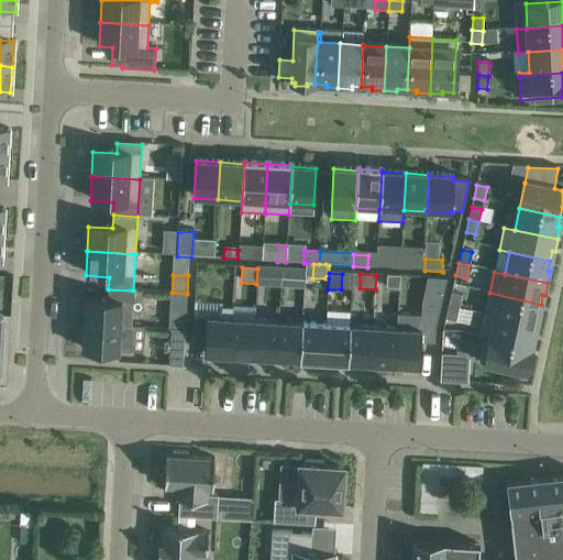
[(387,276),(386,289),(399,289),(400,276),(387,276)]
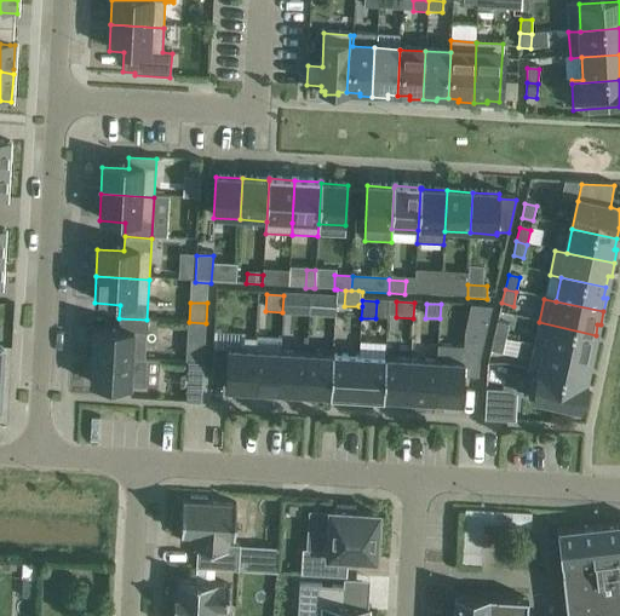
[(144,361),(145,334),(147,334),(148,320),(147,320),(119,318),(119,333),(93,330),(91,358),(132,361),(144,361)]
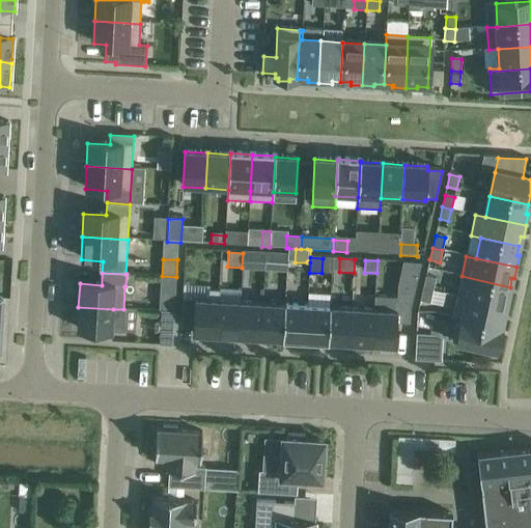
[(510,287),(462,276),(457,297),(507,308),(510,297),(508,296),(510,287)]
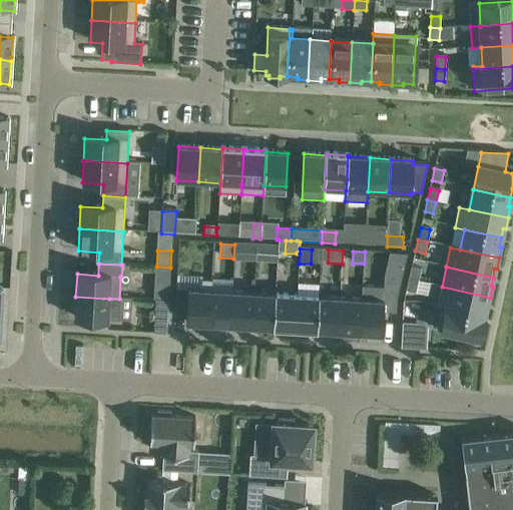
[(421,270),(412,268),(409,280),(418,282),(421,270)]
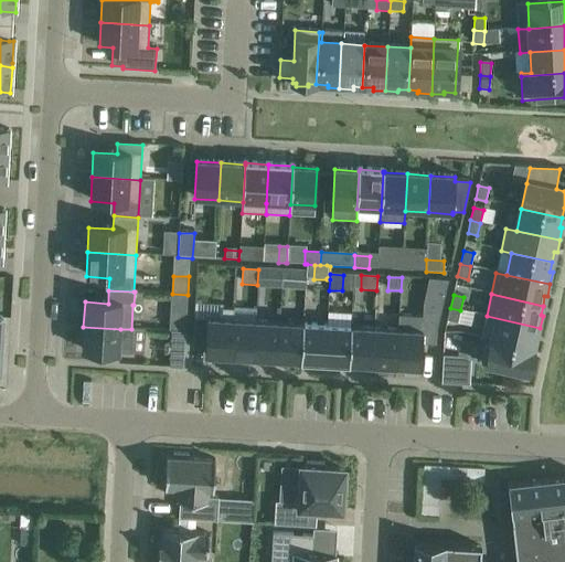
[(396,368),(420,369),(423,345),(435,345),(436,332),(443,304),(423,303),(422,317),(400,316),(398,330),(396,368)]
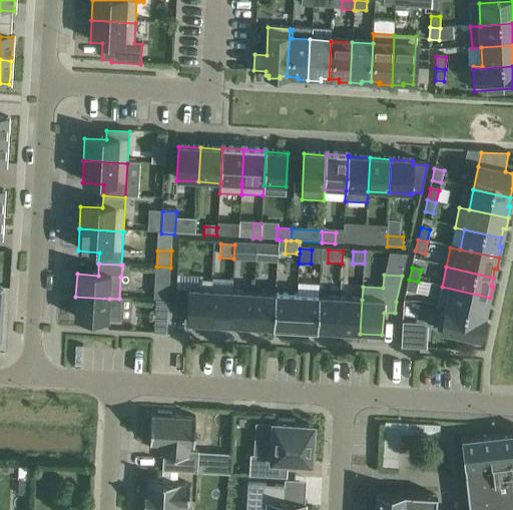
[(418,282),(409,280),(406,291),(415,293),(418,282)]
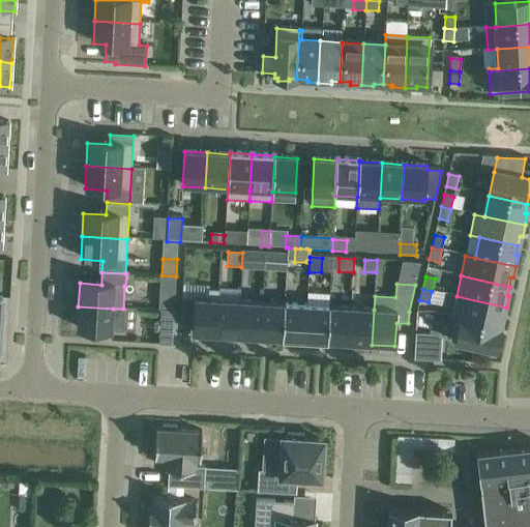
[(182,299),(180,324),(193,324),(193,328),(193,334),(215,335),(217,301),(217,291),(209,290),(208,300),(195,299),(182,299)]
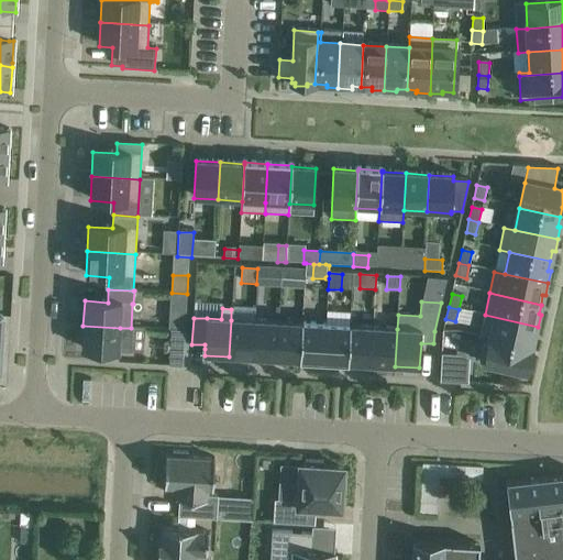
[(170,311),(169,331),(172,331),(185,331),(186,313),(170,311)]
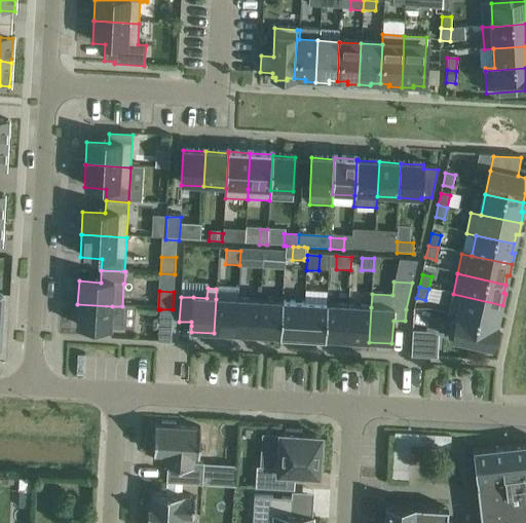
[(502,305),(453,294),(448,314),(453,315),(496,325),(498,316),(500,316),(502,305)]
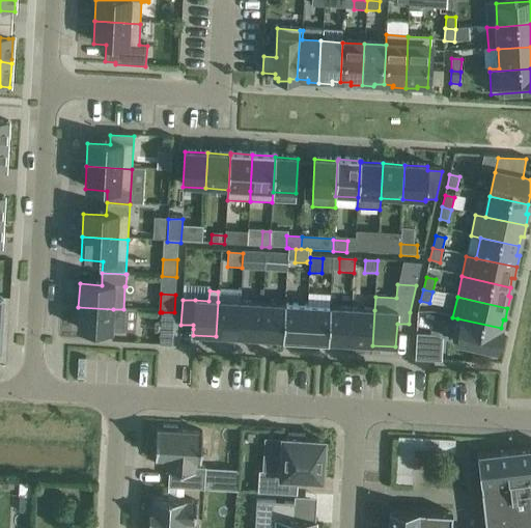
[(216,336),(239,338),(240,303),(218,302),(216,336)]
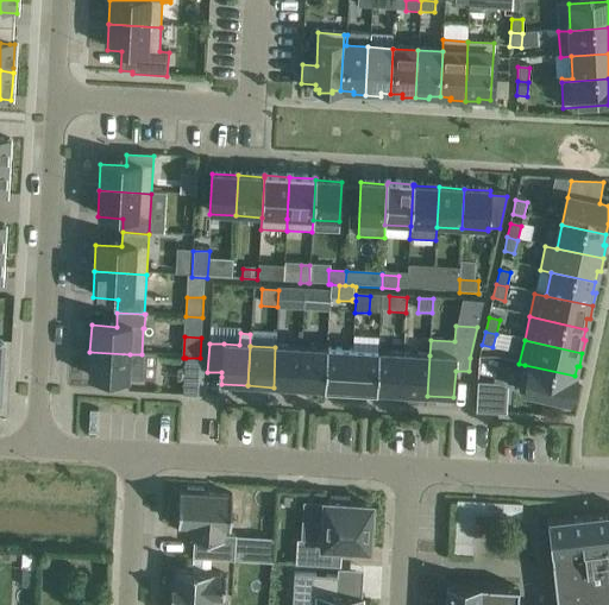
[(299,389),(301,348),(275,347),(274,388),(299,389)]
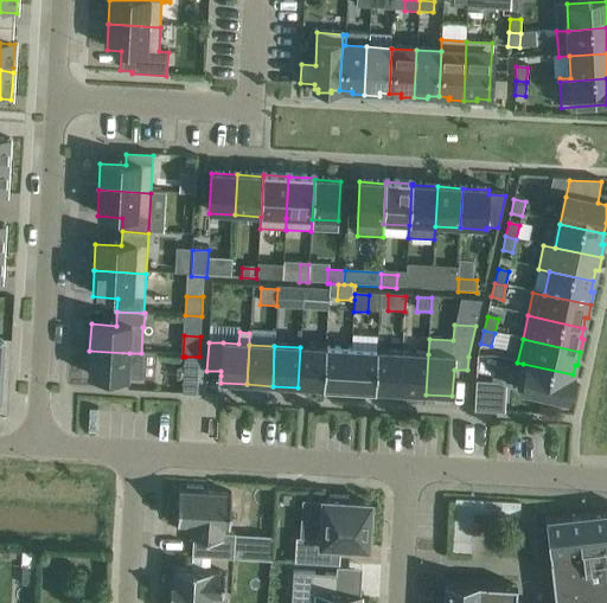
[(300,347),(298,387),(324,389),(326,348),(300,347)]
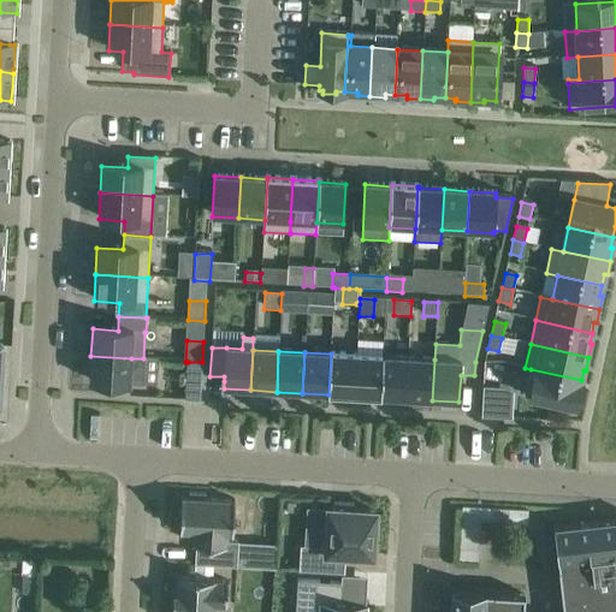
[(354,398),(356,356),(331,354),(329,394),(329,396),(354,398)]
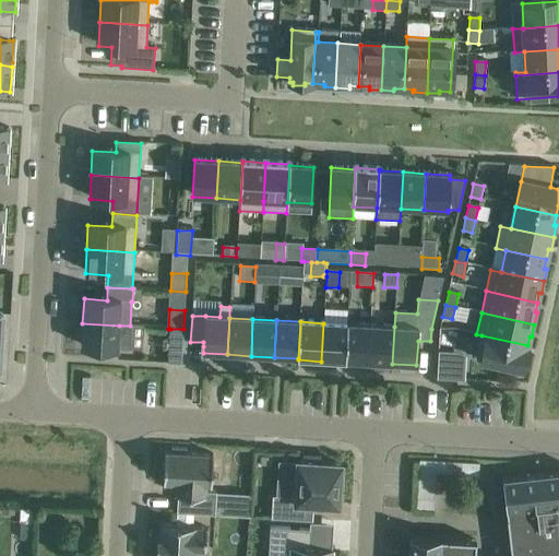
[(119,326),(82,323),(81,347),(129,351),(130,326),(119,326)]
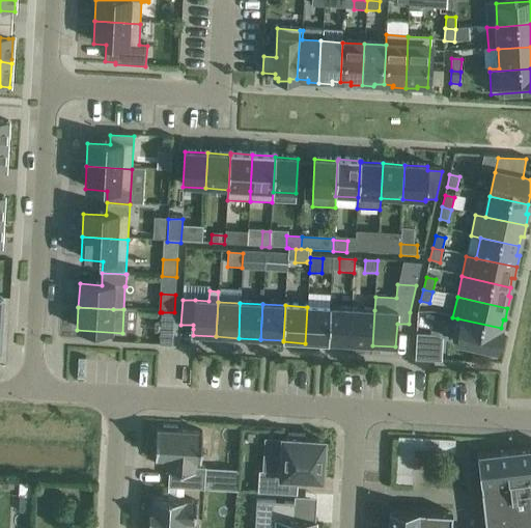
[(328,344),(328,343),(330,308),(307,307),(305,343),(328,344)]
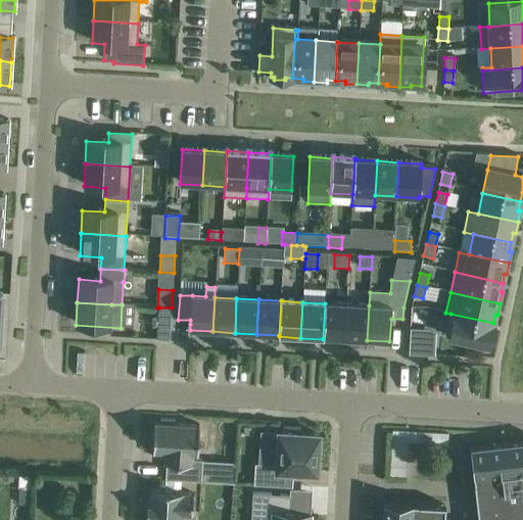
[(344,339),(346,304),(325,303),(323,338),(344,339)]
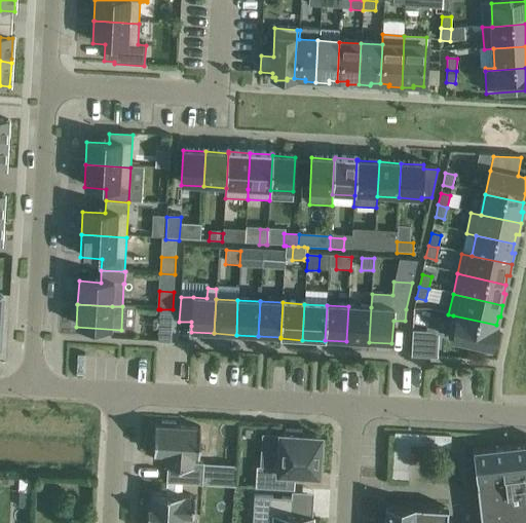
[(369,342),(371,307),(348,306),(346,341),(369,342)]
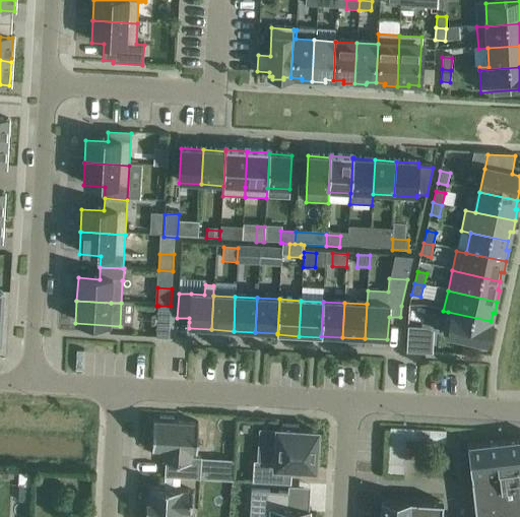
[(171,306),(158,306),(156,338),(169,339),(171,306)]
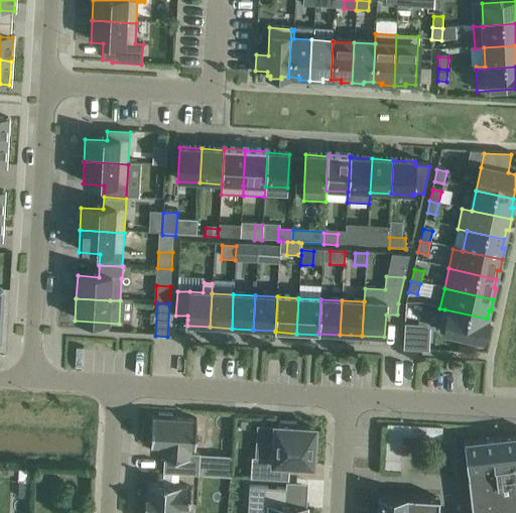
[(444,309),(439,333),(482,343),(483,339),(485,339),(487,329),(485,328),(487,318),(444,309)]
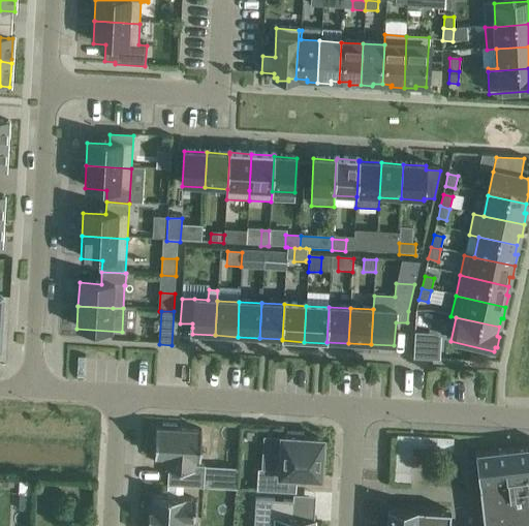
[(429,335),(414,334),(413,359),(438,361),(439,344),(428,343),(429,335)]
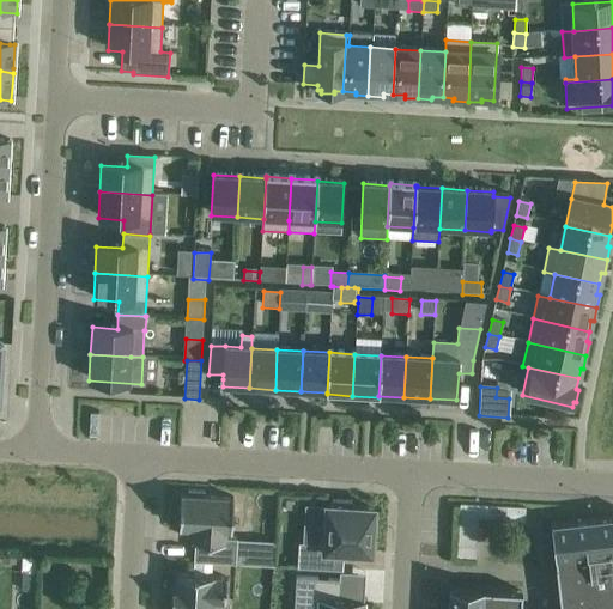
[(188,498),(182,497),(180,530),(194,531),(193,544),(195,544),(194,564),(237,566),(238,541),(226,540),(226,533),(232,534),(234,500),(205,498),(205,493),(189,493),(188,498)]
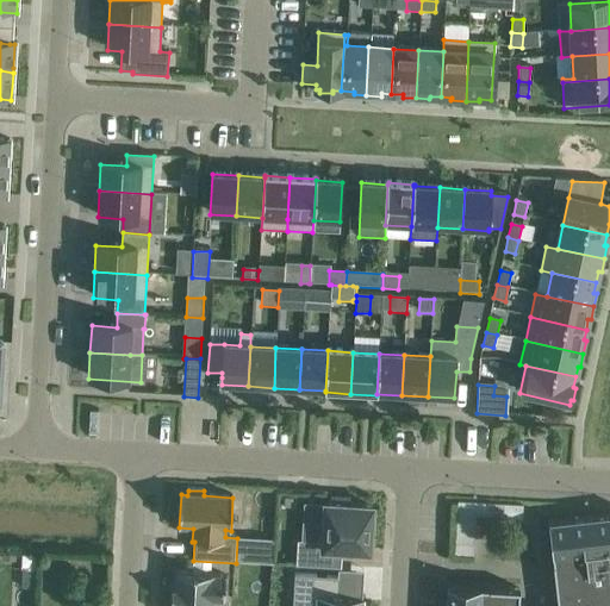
[(298,543),(297,567),(340,569),(341,551),(369,553),(372,507),(349,506),(350,500),(330,499),(330,505),(324,505),(322,544),(298,543)]
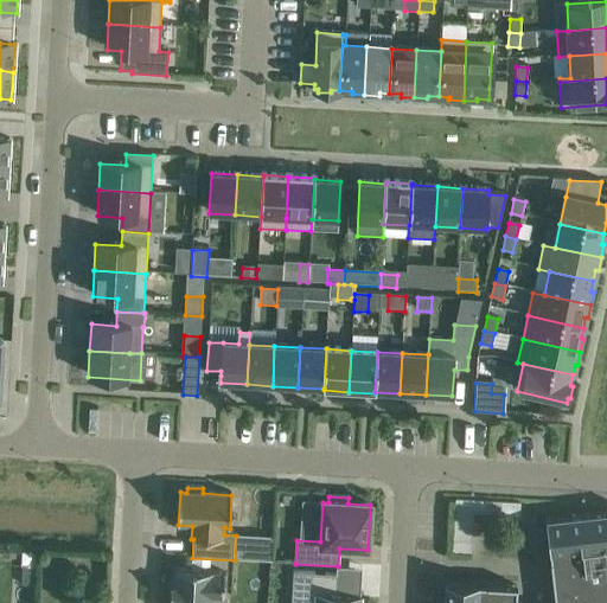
[(454,507),(452,555),(471,556),(473,514),(499,517),(499,518),(521,519),(522,502),(519,502),(455,499),(454,507)]
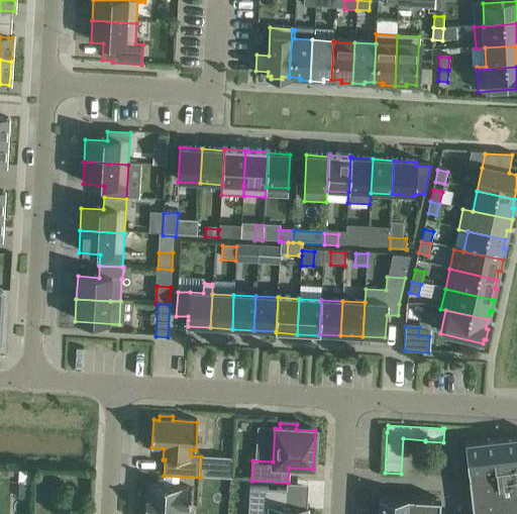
[(379,498),(377,513),(516,513),(516,436),(463,443),(473,513),(438,513),(440,501),(379,498)]
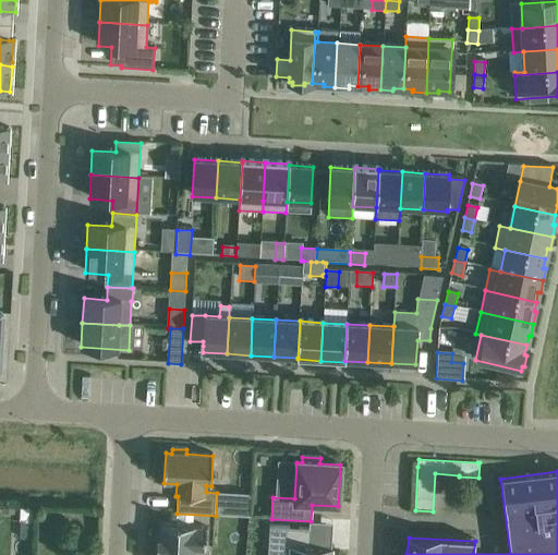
[(234,503),(233,517),(247,518),(250,504),(234,503)]
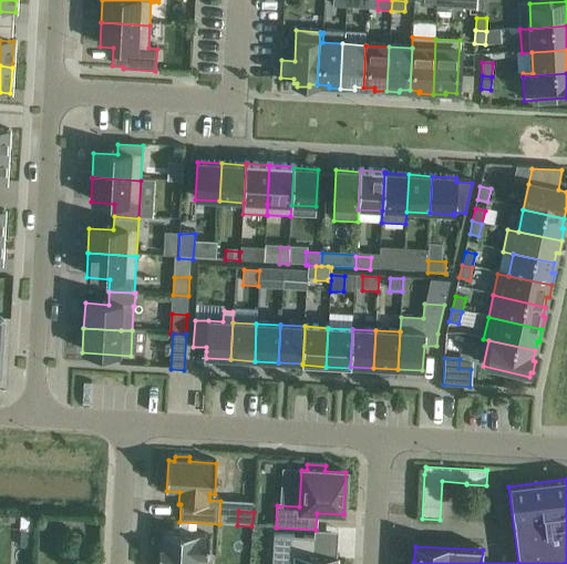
[(21,532),(20,550),(34,550),(34,533),(21,532)]
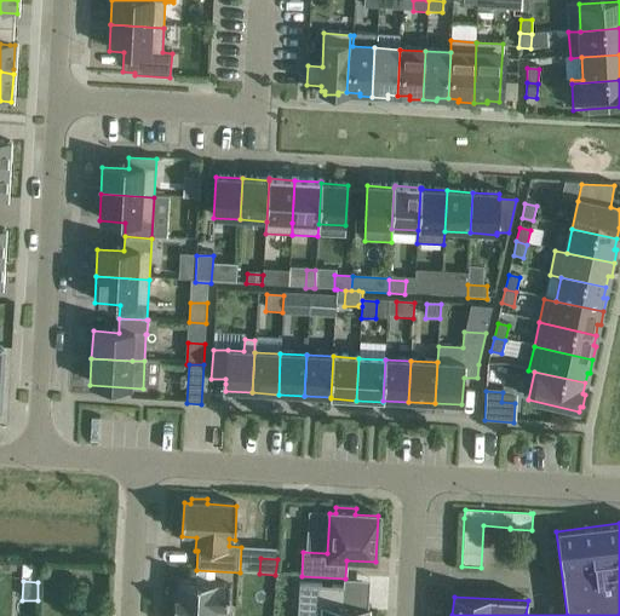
[(228,611),(229,587),(217,586),(178,583),(177,600),(174,600),(173,604),(177,604),(177,611),(173,611),(173,615),(176,615),(216,615),(216,611),(228,611)]
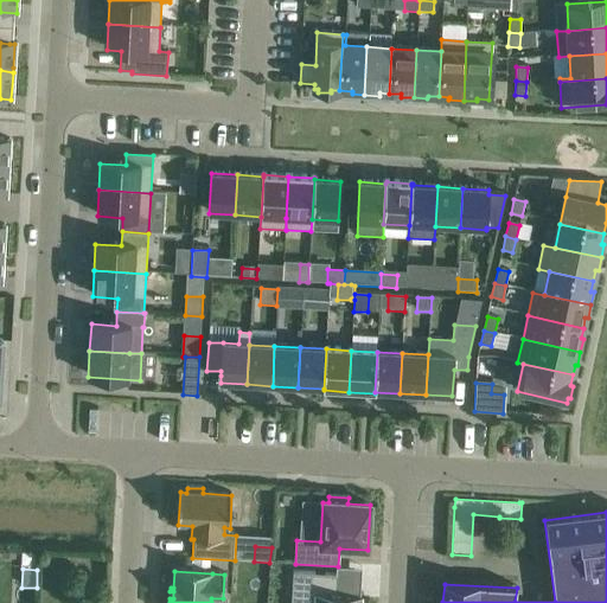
[(294,600),(294,602),(359,602),(359,601),(336,598),(337,576),(336,576),(293,573),(293,577),(301,577),(300,595),(299,600),(294,600)]
